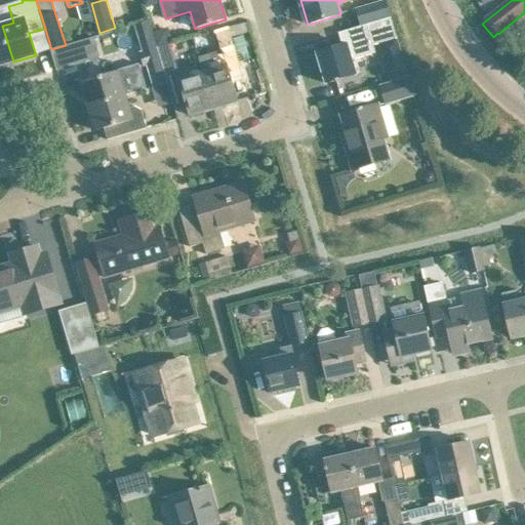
[(357,9),(362,27),(392,18),(386,1),(357,9)]
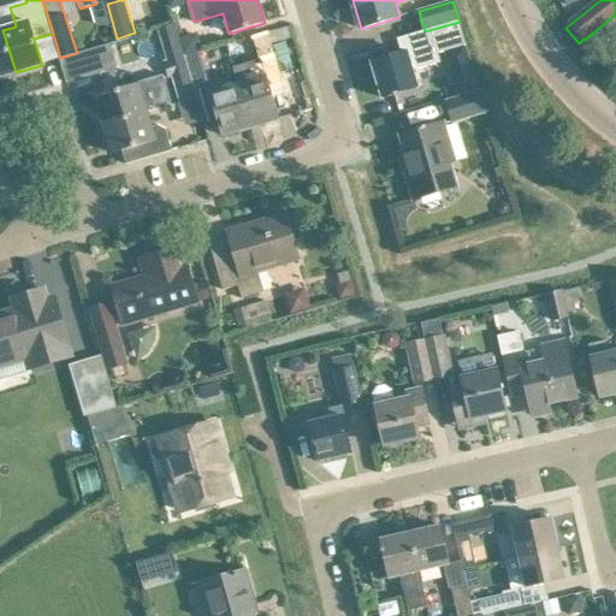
[(284,34),(307,30),(304,19),(283,22),(284,34)]
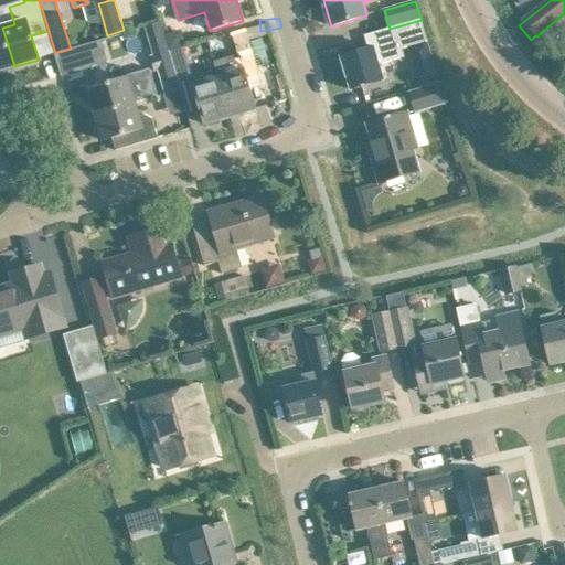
[(384,81),(380,64),(405,57),(402,49),(408,46),(413,59),(430,52),(422,20),(390,29),(364,36),(369,50),(341,59),(351,91),(361,87),(362,89),(366,87),(365,86),(384,81)]
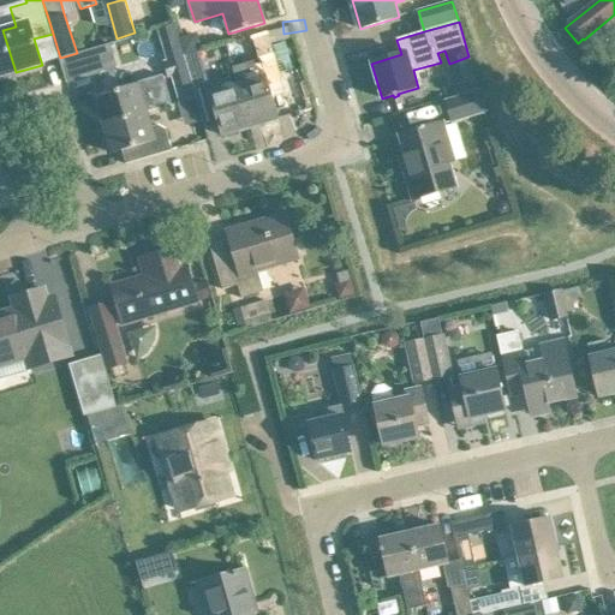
[(174,24),(157,29),(179,103),(196,99),(174,24)]
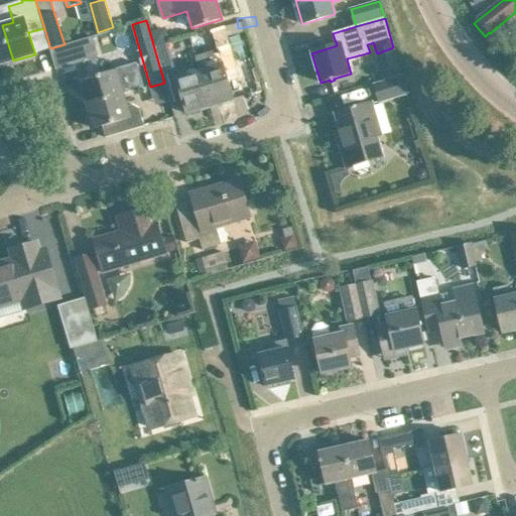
[(0,63),(13,60),(2,25),(0,25),(0,63)]
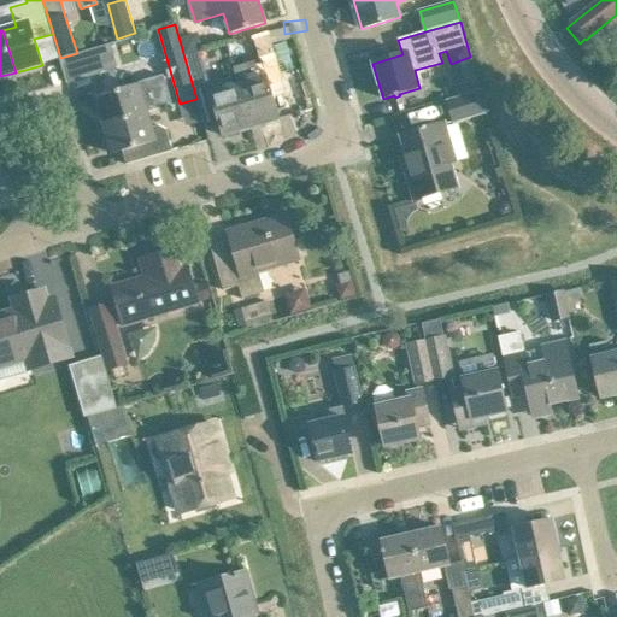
[(268,33),(253,37),(260,59),(263,70),(265,70),(266,76),(272,95),(286,92),(268,33)]
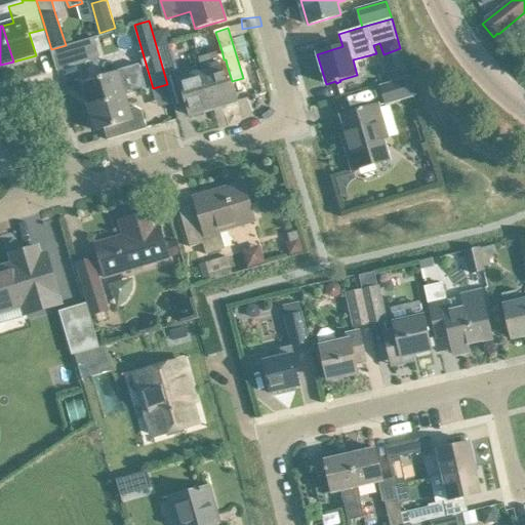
[(157,47),(161,59),(166,76),(178,72),(169,44),(157,47)]
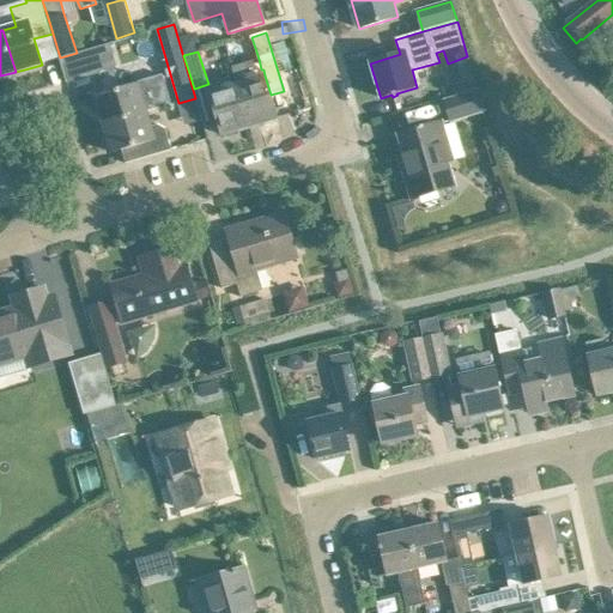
[(259,59),(232,67),(237,85),(249,127),(278,119),(271,95),(265,76),(263,70),(261,70),(259,59)]
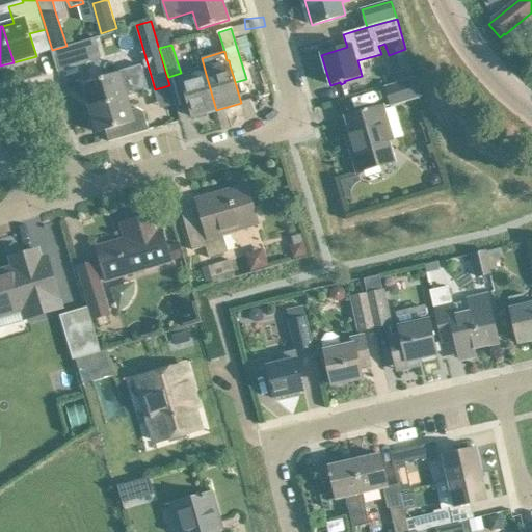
[(121,74),(83,84),(90,107),(127,96),(149,89),(141,64),(120,72),(121,74)]
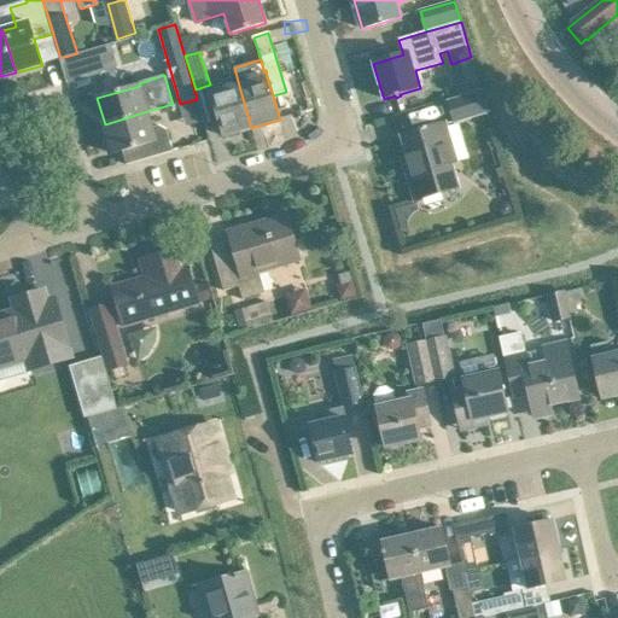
[(213,93),(198,98),(208,130),(221,127),(223,136),(251,128),(239,86),(213,93)]
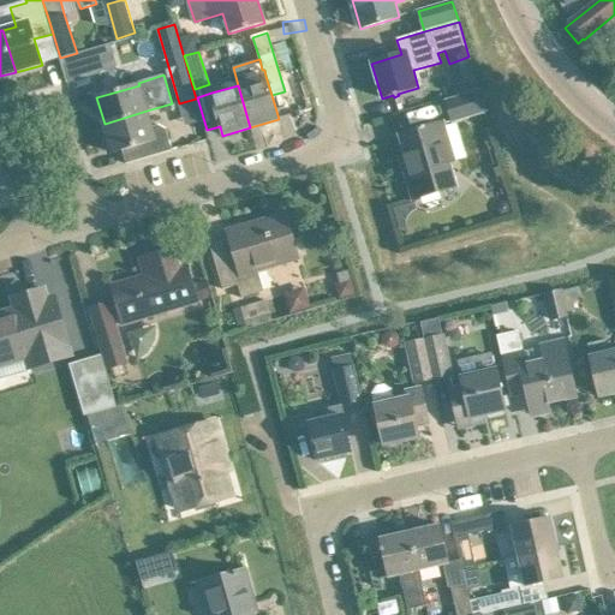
[(485,113),(479,91),(447,101),(454,121),(485,113)]
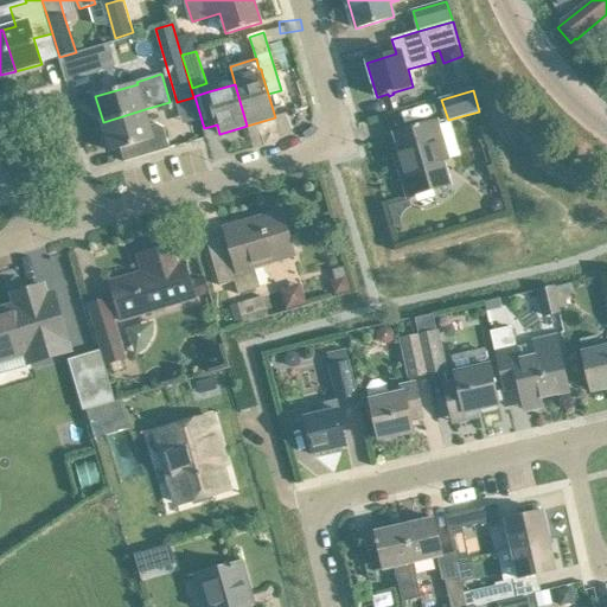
[(145,109),(103,122),(112,152),(121,148),(125,163),(170,149),(164,127),(155,123),(149,125),(145,109)]
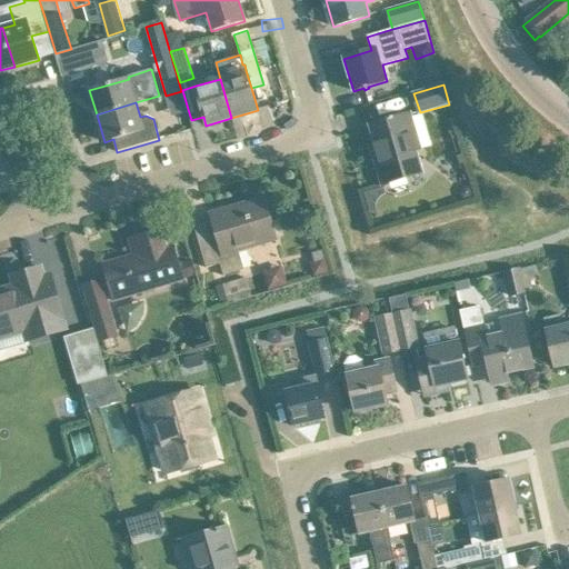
[(389,121),(369,127),(375,145),(380,162),(375,163),(381,185),(422,172),(417,152),(411,135),(417,133),(410,115),(392,120),(392,118),(389,119),(389,121)]
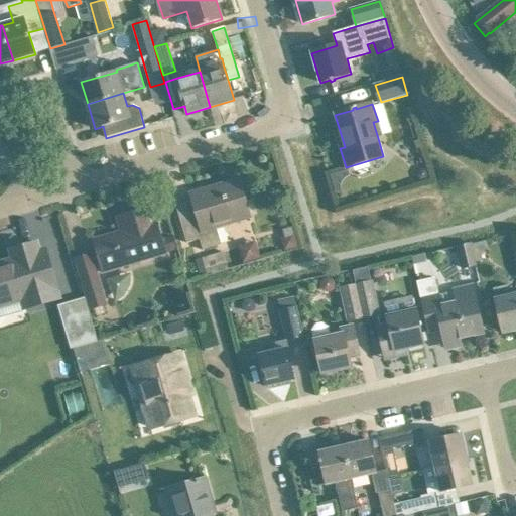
[(194,201),(176,206),(187,243),(201,239),(204,250),(222,244),(216,225),(249,216),(239,182),(206,192),(207,197),(194,201)]
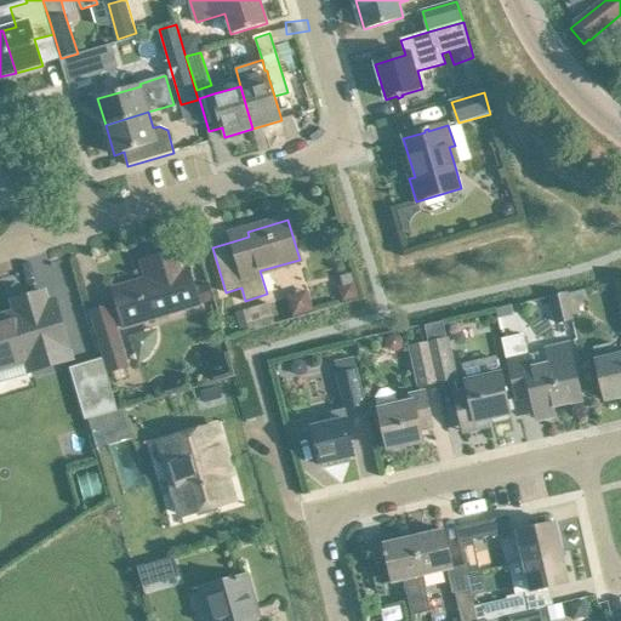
[(181,251),(159,257),(142,263),(147,279),(114,289),(125,326),(198,305),(187,267),(186,268),(181,251)]
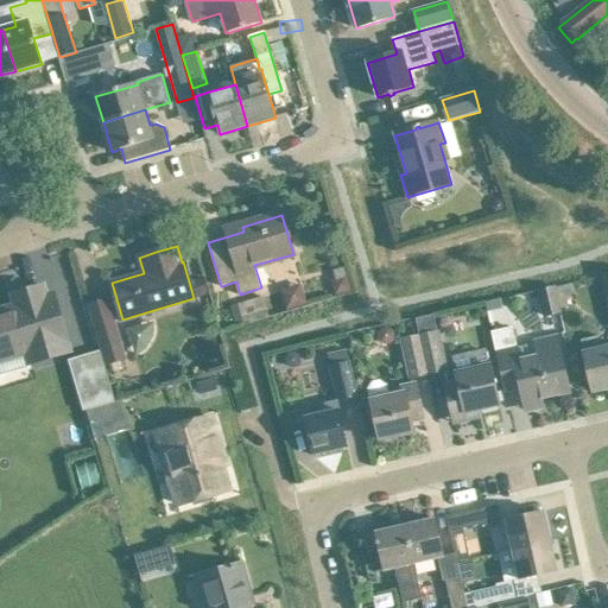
[(354,285),(365,283),(360,259),(349,261),(354,285)]
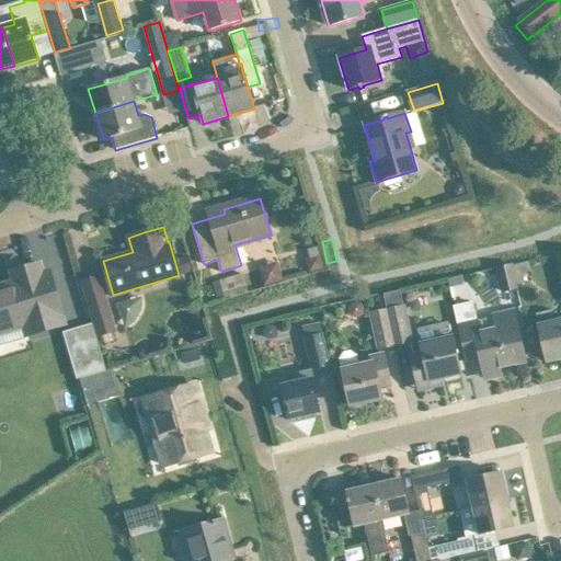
[(279,278),(296,273),(289,255),(273,261),(279,278)]
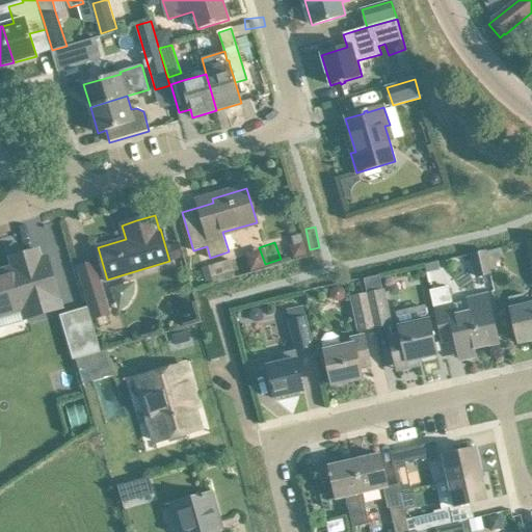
[(14,270),(0,274),(0,327),(26,320),(26,318),(54,310),(61,308),(48,261),(42,262),(38,250),(22,255),(26,267),(14,270)]
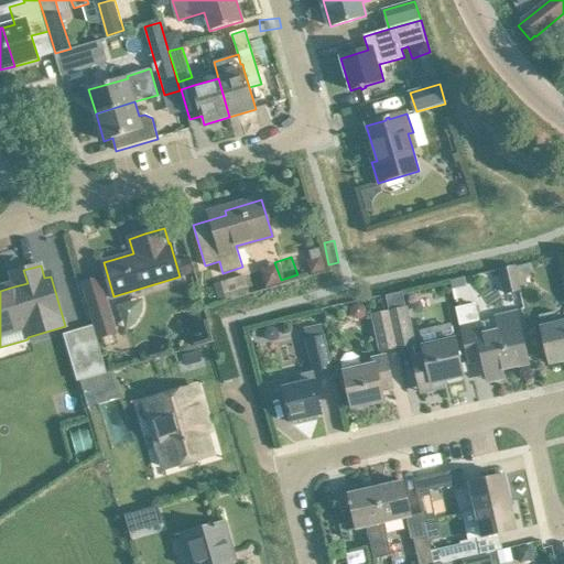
[(498,269),(498,270),(505,295),(520,291),(514,266),(498,269)]
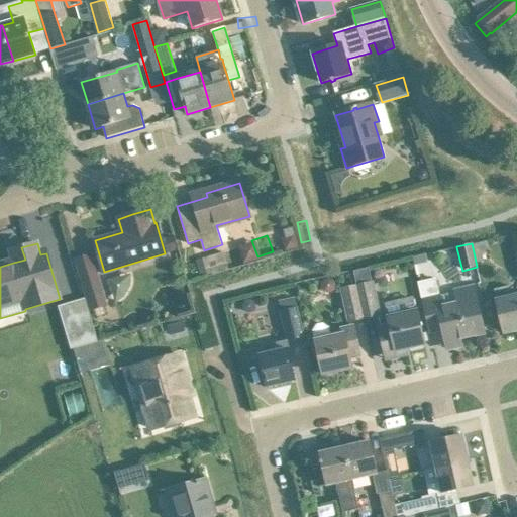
[(237,244),(216,251),(219,263),(241,255),(237,244)]
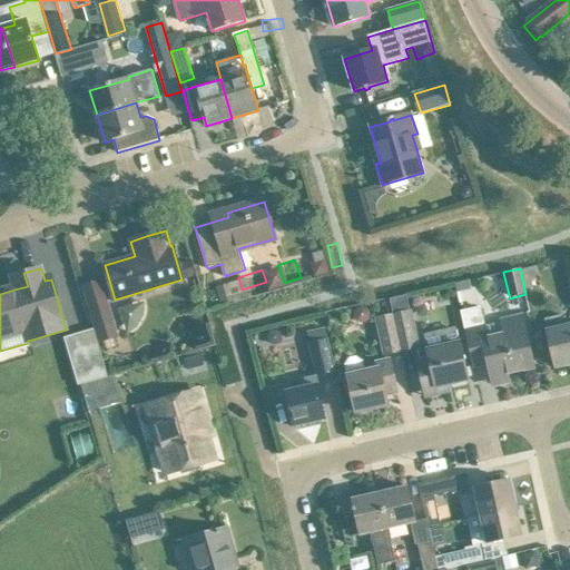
[(391,298),(391,302),(402,350),(419,346),(406,295),(391,298)]
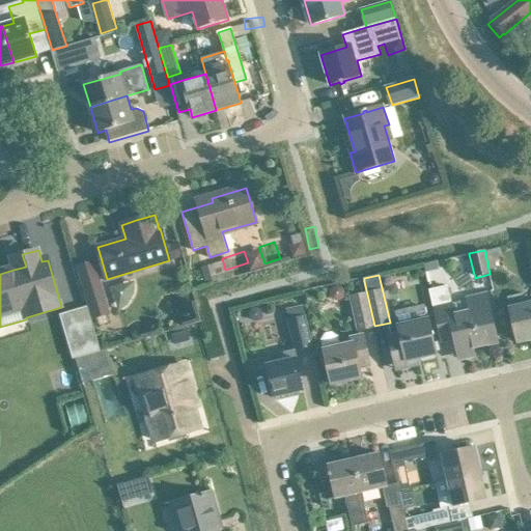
[(360,330),(374,326),(364,281),(359,282),(362,295),(353,297),(360,330)]
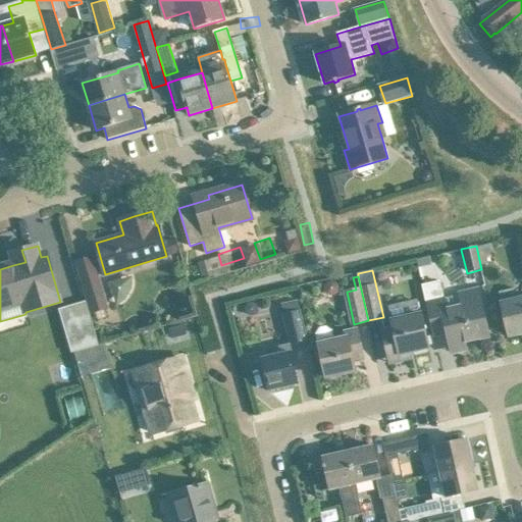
[(100,278),(82,283),(91,314),(109,309),(100,278)]
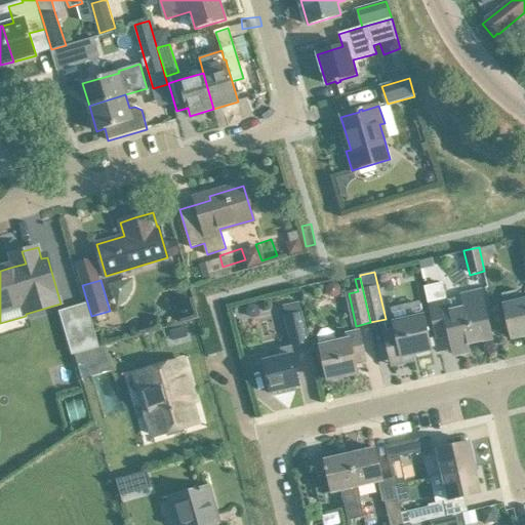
[(452,348),(491,338),(480,289),(460,293),(463,309),(448,312),(445,299),(447,299),(443,282),(425,286),(429,304),(430,304),(438,337),(449,334),(452,348)]
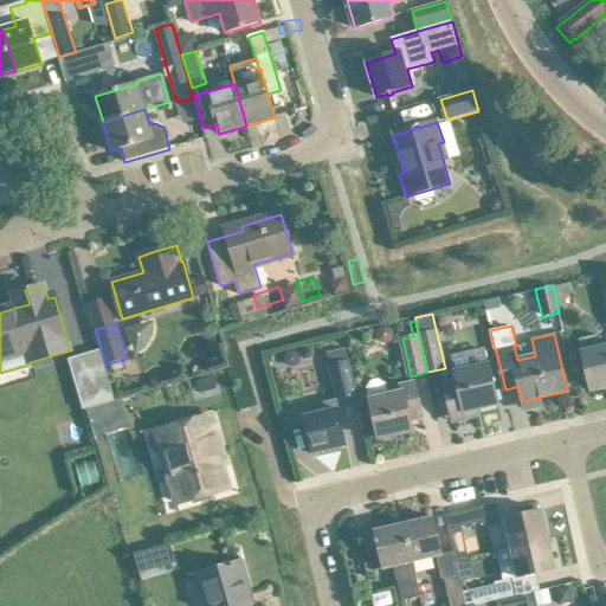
[(605,348),(603,349),(599,335),(580,340),(592,391),(605,386),(605,348)]
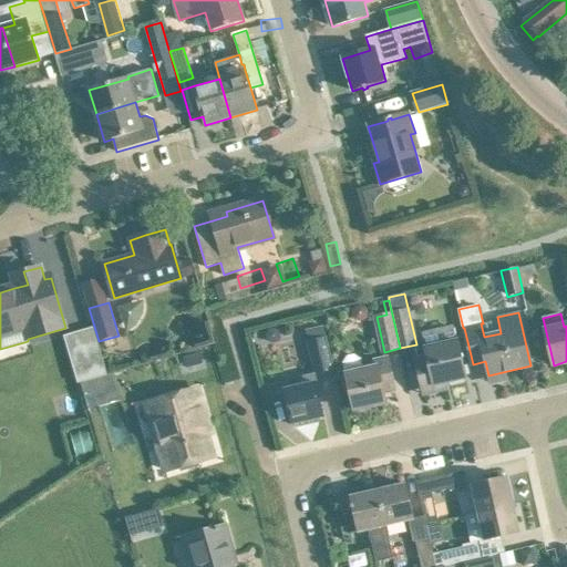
[(98,342),(93,327),(63,337),(68,351),(78,383),(80,383),(107,374),(98,342)]
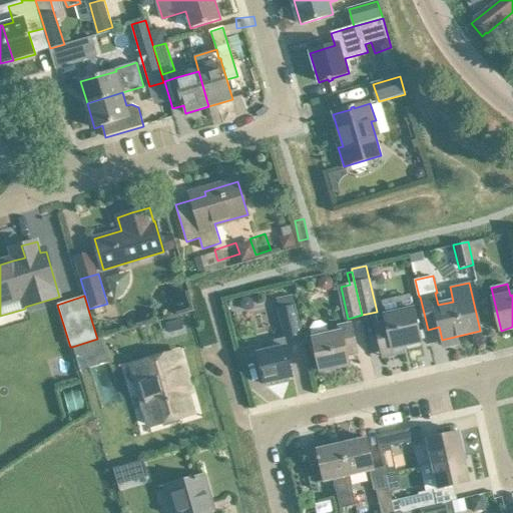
[(248,297),(243,298),(240,302),(240,308),(245,311),(250,310),(253,305),(252,300),(248,297)]
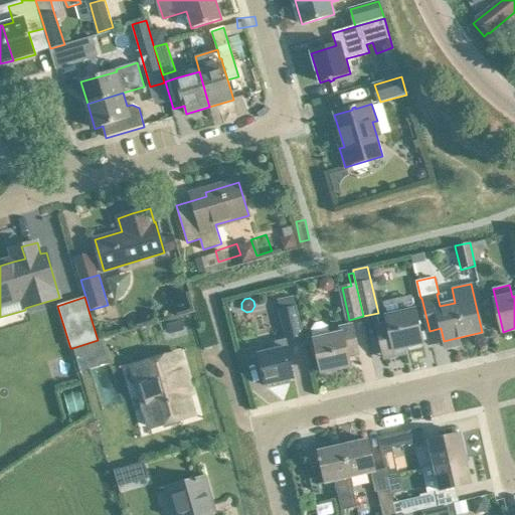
[(179,301),(177,307),(179,313),(190,310),(186,299),(179,301)]
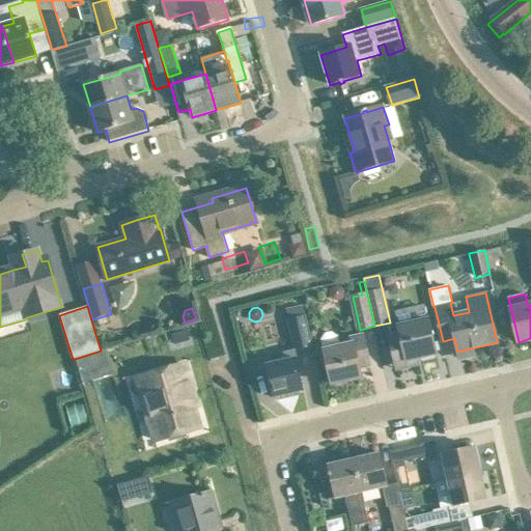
[(286,311),(296,350),(296,351),(311,346),(303,308),(286,311)]
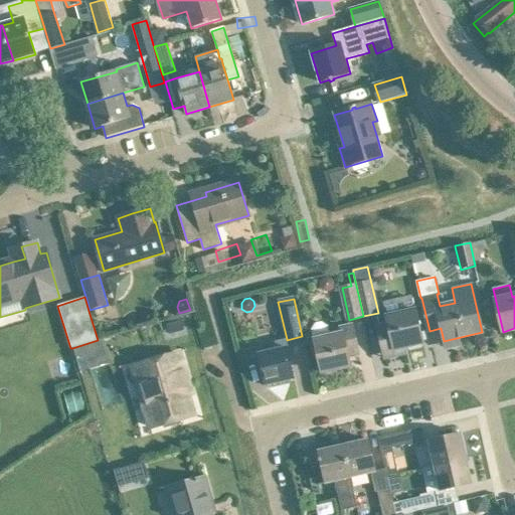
[(388,324),(377,327),(379,333),(383,353),(423,344),(418,324),(415,310),(386,316),(388,324)]
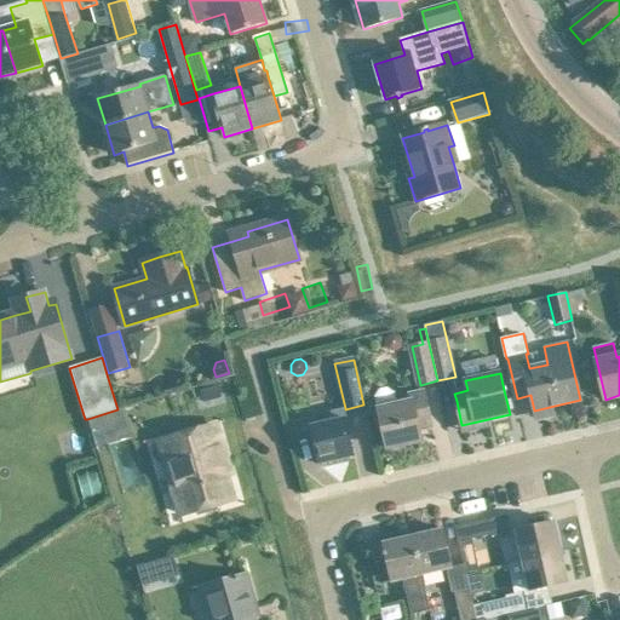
[(218,386),(200,391),(202,403),(222,399),(218,386)]
